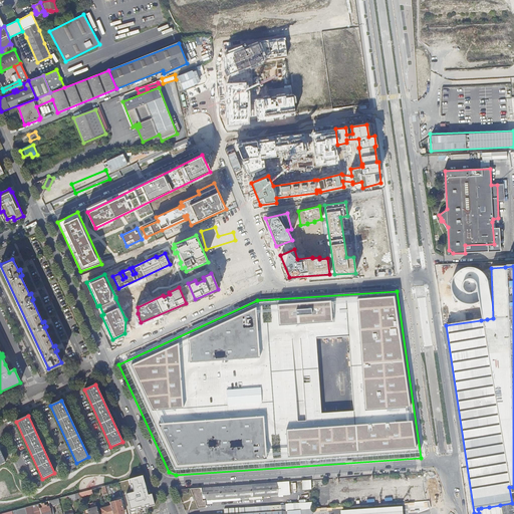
[(145,476),(137,477),(145,495),(152,493),(145,476)]
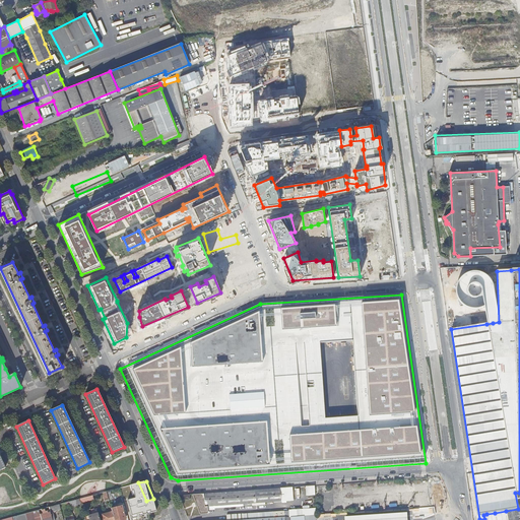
[(316,485),(306,485),(307,495),(316,495),(316,485)]
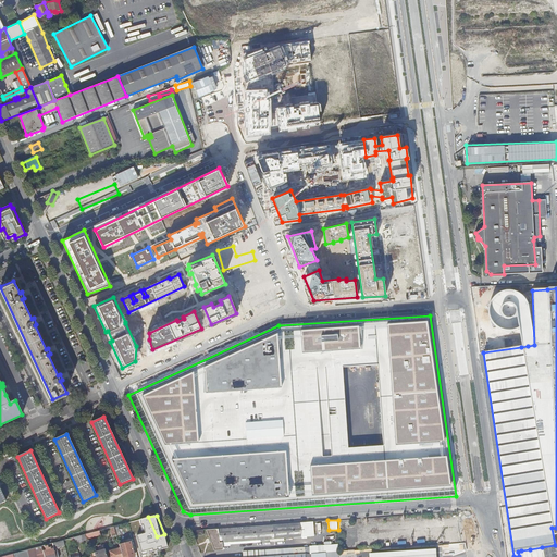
[(308,536),(307,523),(300,523),(300,524),(206,531),(214,552),(223,551),(223,547),(231,546),(230,545),(230,543),(233,542),(233,545),(255,544),(255,541),(258,541),(258,543),(261,543),(261,541),(271,540),(271,542),(285,541),(285,539),(308,536)]
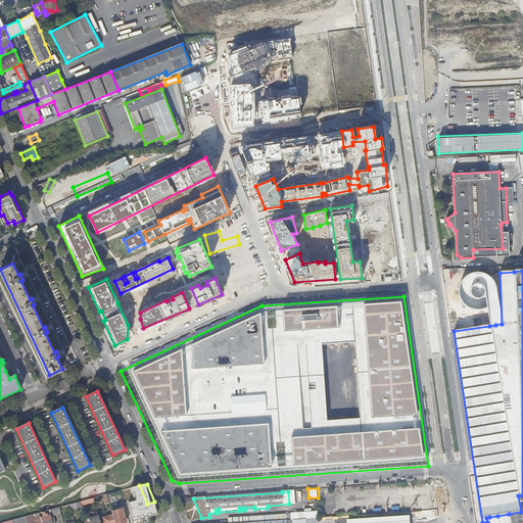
[(159,513),(154,502),(147,504),(139,506),(143,520),(158,516),(159,513)]
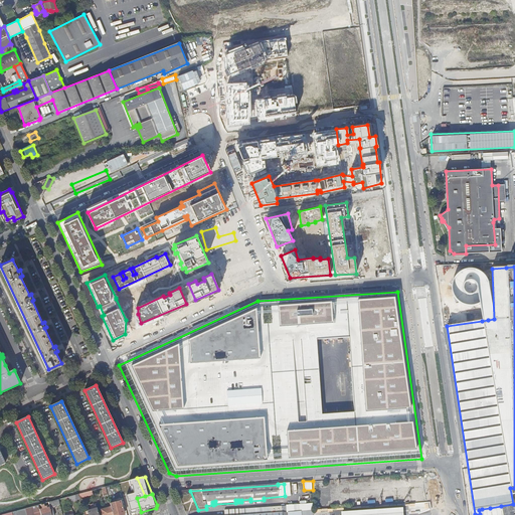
[(111,506),(112,507),(113,514),(123,514),(125,514),(122,504),(111,506)]
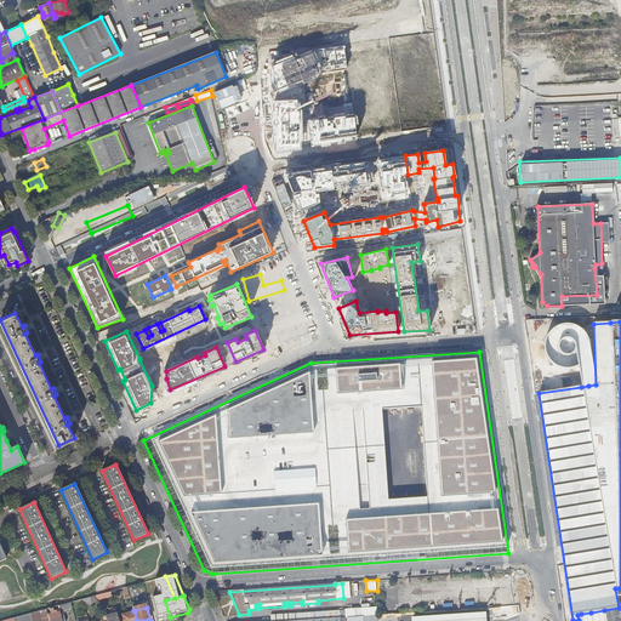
[(35,611),(30,613),(33,620),(50,620),(49,615),(46,609),(35,611)]
